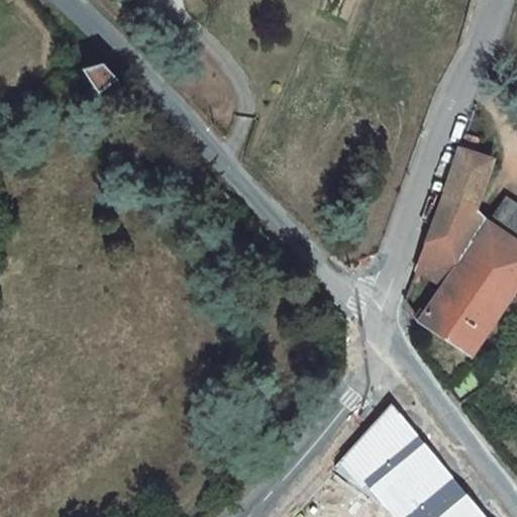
[(101,87),(116,72),(102,59),(83,64),(101,87)]
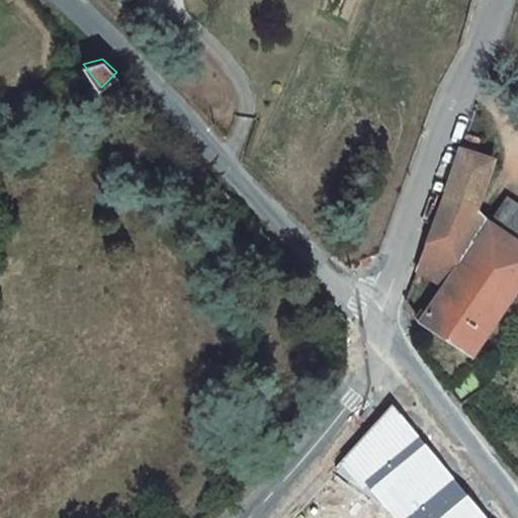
[(457,147),(442,188),(471,210),(490,161),(457,147)]
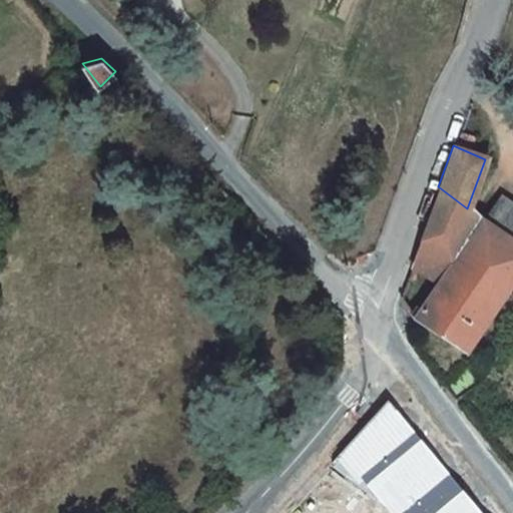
[(437,189),(413,265),(440,281),(464,240),(468,242),(482,219),(467,208),(438,186),(437,189)]
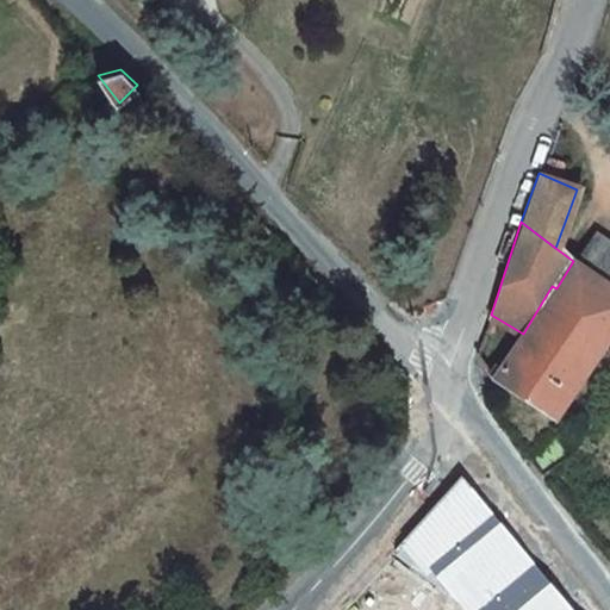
[(579,265),(609,282),(609,242),(597,235),(579,265)]
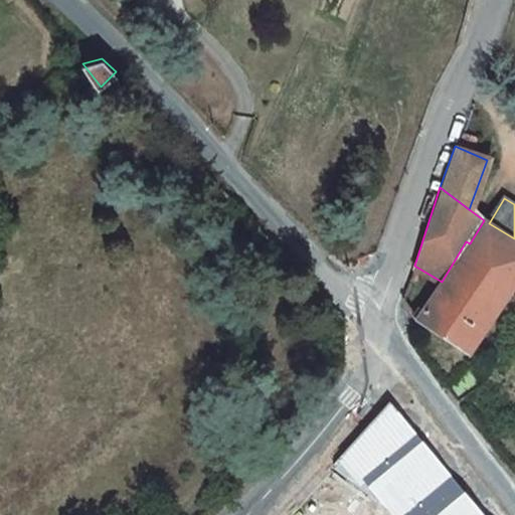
[(514,238),(489,223),(484,220),(470,243),(466,241),(442,282),(419,318),(469,352),(514,280),(514,238)]
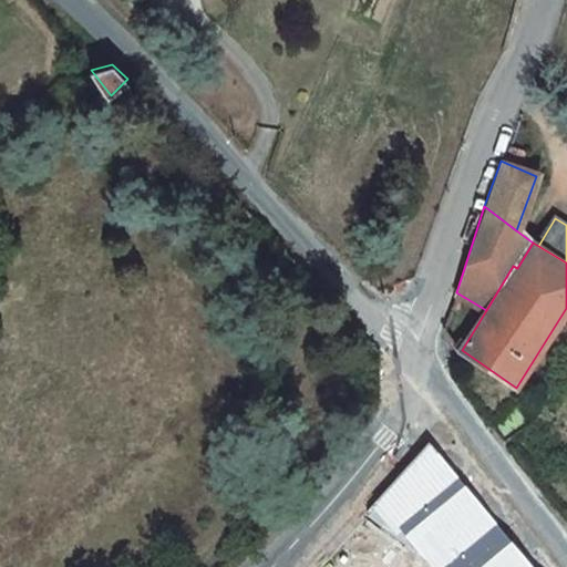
[(531,566),(428,443),(373,507),(433,566),(531,566)]
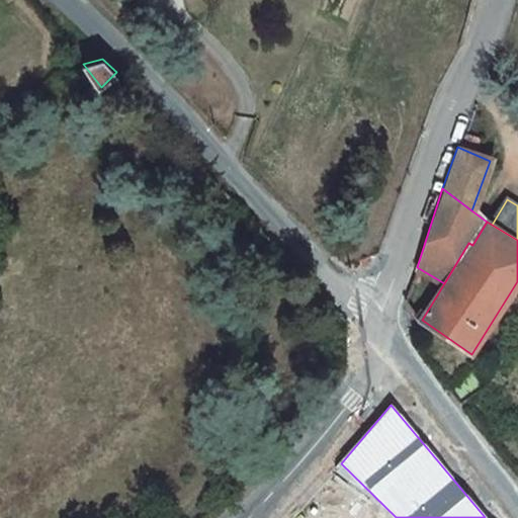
All buildings are outlined.
